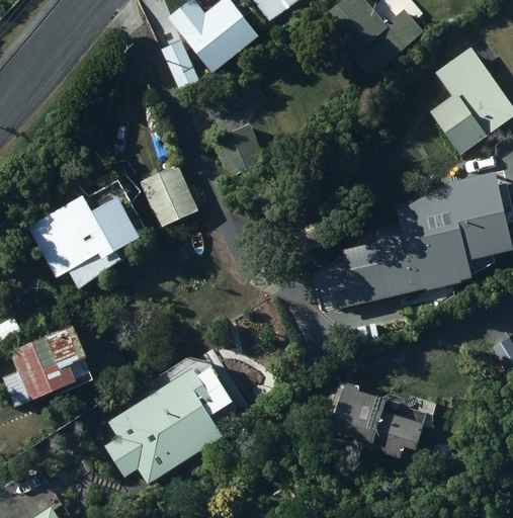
[(192,0),(190,0),(169,17),(211,71),(254,36),(225,0),(216,0),(201,11),(192,0)]
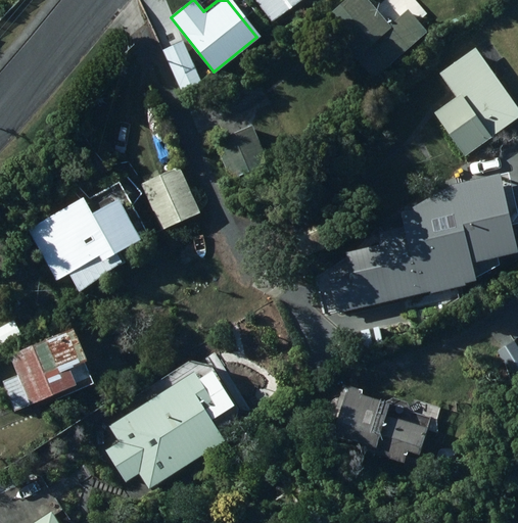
[(254,0),(272,21),(299,0),(254,0)]
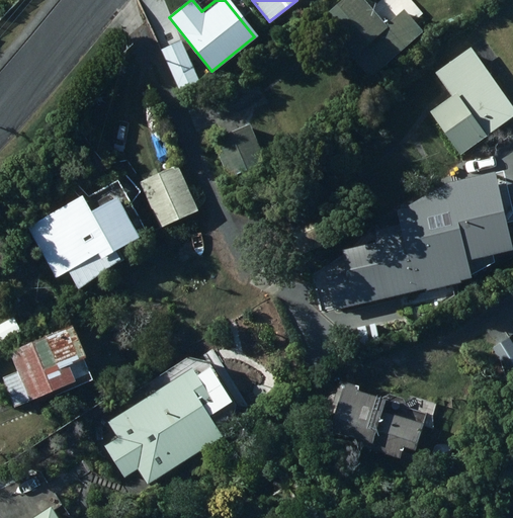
[(388,25),(364,0),(341,0),(320,20),(370,77),(423,29),(406,9),(388,25)]
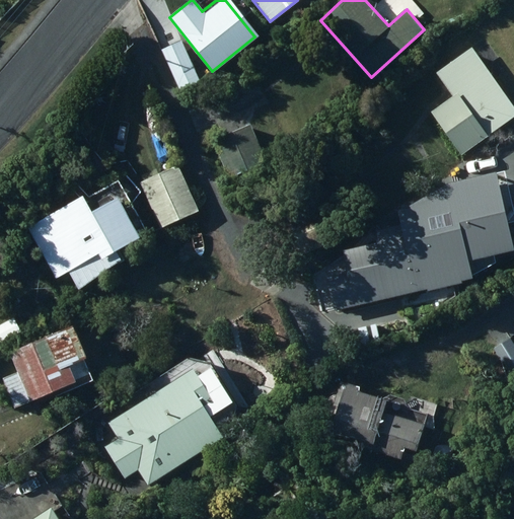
[(162,49),(180,90),(200,82),(181,41),(162,49)]
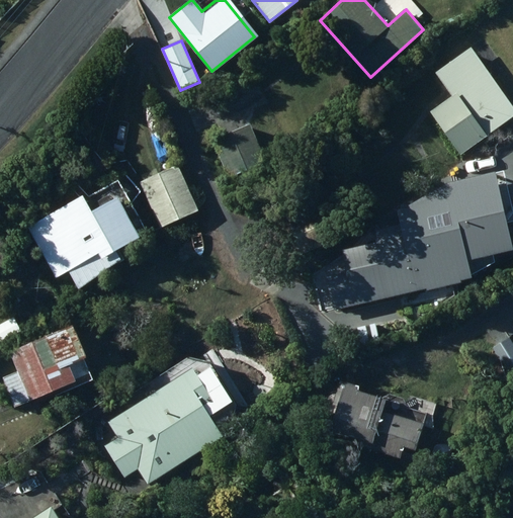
[(433,71),(451,96),(429,111),(458,154),(512,116),(512,106),(469,46),(433,71)]
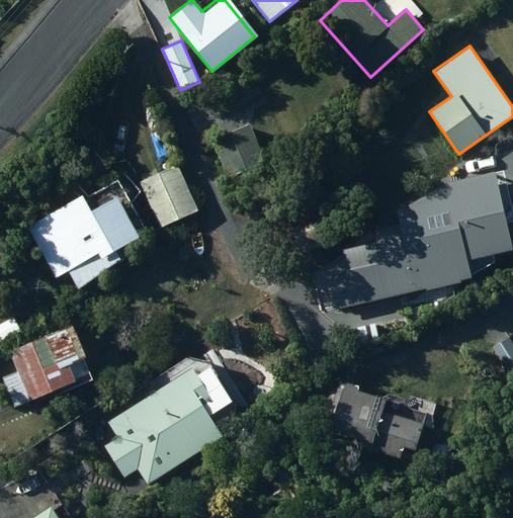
[(251,125),(215,142),(229,174),(265,158),(251,125)]
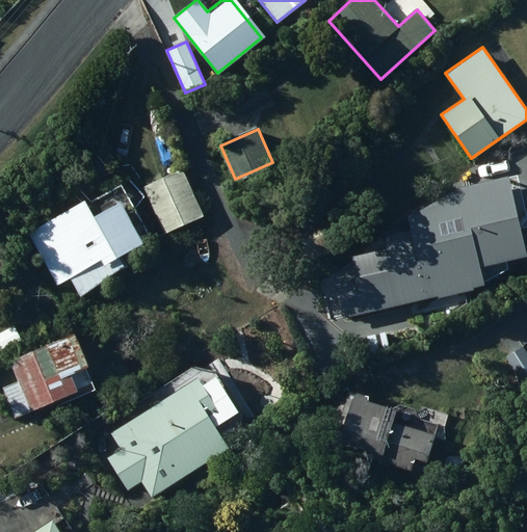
[(183,169),(145,186),(164,233),(203,216),(183,169)]
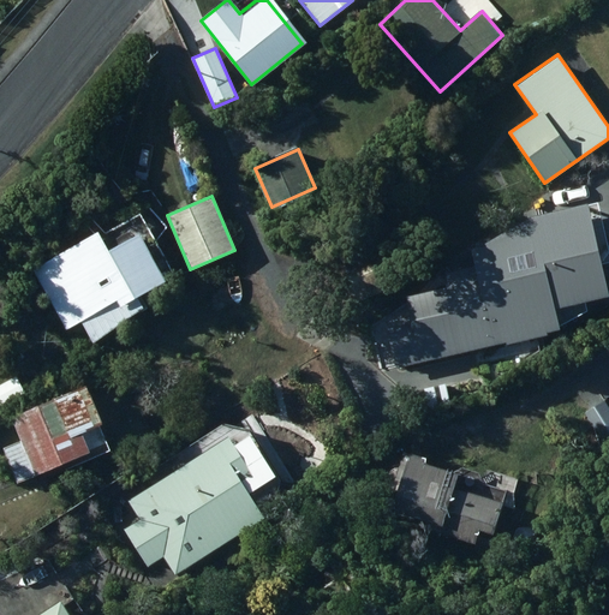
[(448,288),(405,299),(410,316),(387,322),(398,368),(503,341),(503,346),(543,336),(542,332),(555,328),(550,310),(603,298),(580,204),(520,219),(525,234),(467,248),(472,267),(445,274),(448,288)]
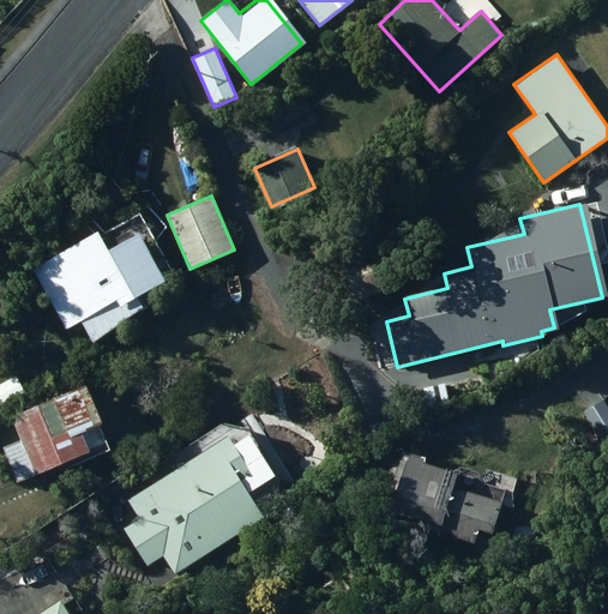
[(108,240),(110,246),(103,251),(95,235),(36,271),(70,327),(82,320),(92,338),(132,314),(125,302),(162,281),(133,233),(127,238),(124,230),(108,240)]
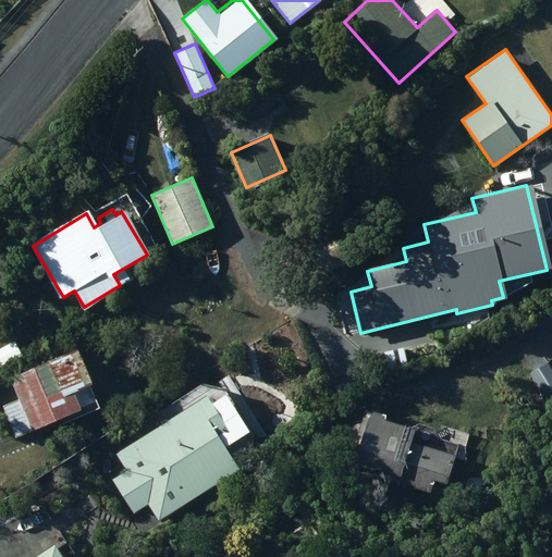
[(15,342),(0,349),(0,367),(22,356),(15,342)]
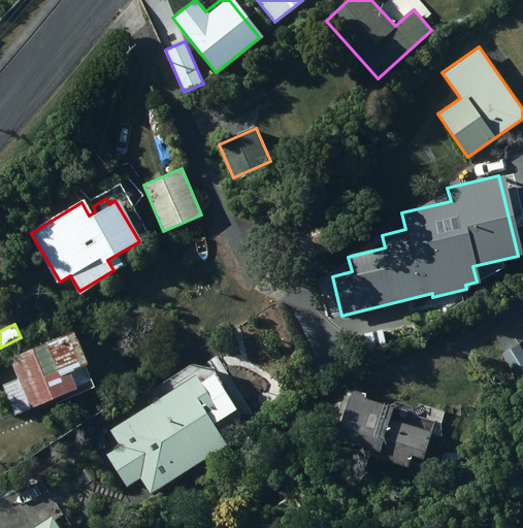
[(67,371),(86,363),(70,331),(9,359),(19,381),(7,386),(20,414),(74,389),(67,371)]
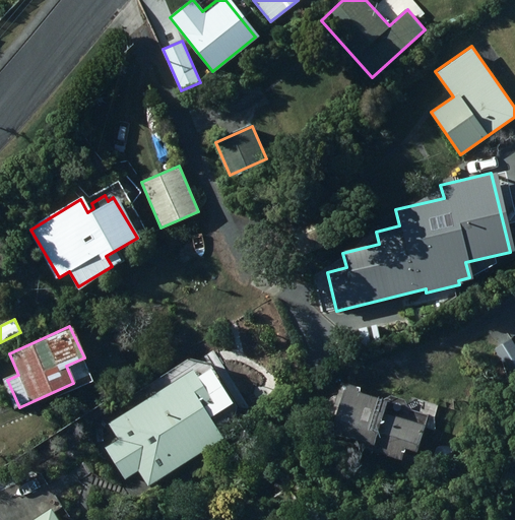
[(109,424),(119,439),(105,448),(124,479),(137,470),(147,485),(220,438),(200,407),(208,402),(188,372),(109,424)]
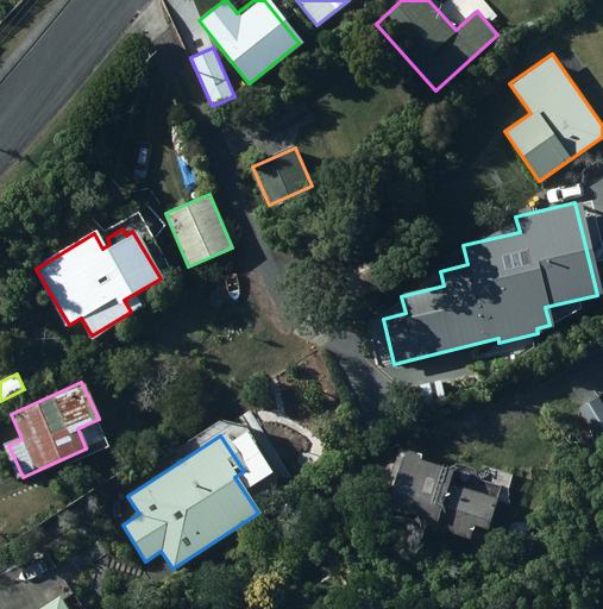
[(396,453),(381,504),(434,521),(435,518),(483,532),(494,497),(444,482),(447,470),(396,453)]
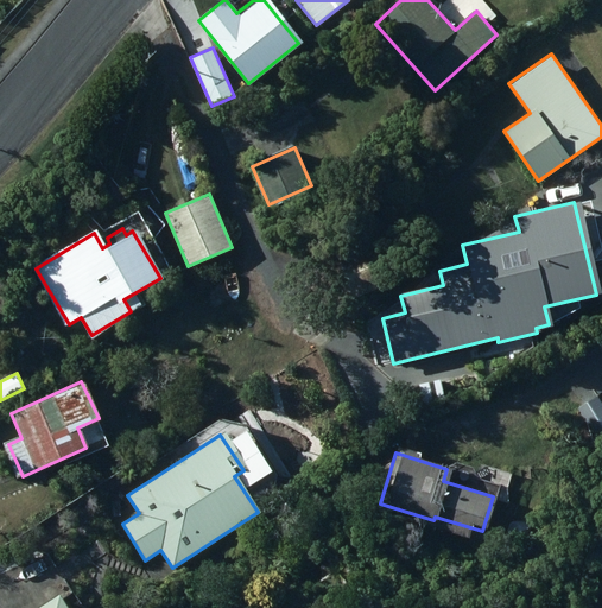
[(68,607),(59,595),(39,607),(68,607)]
